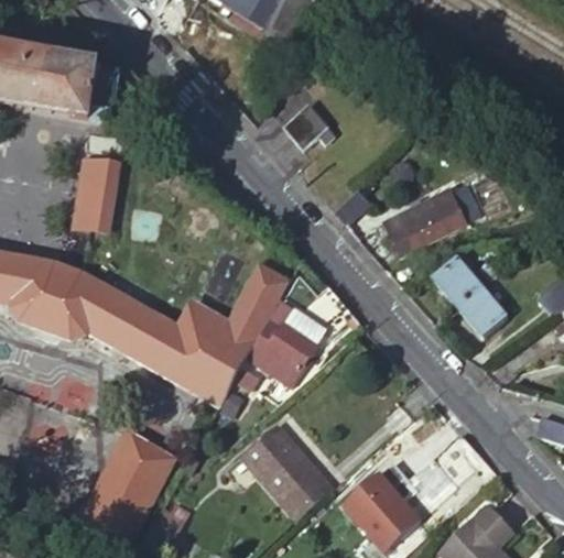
[(221,0),(217,8),(267,37),(270,30),(294,42),(314,0),(221,0)]
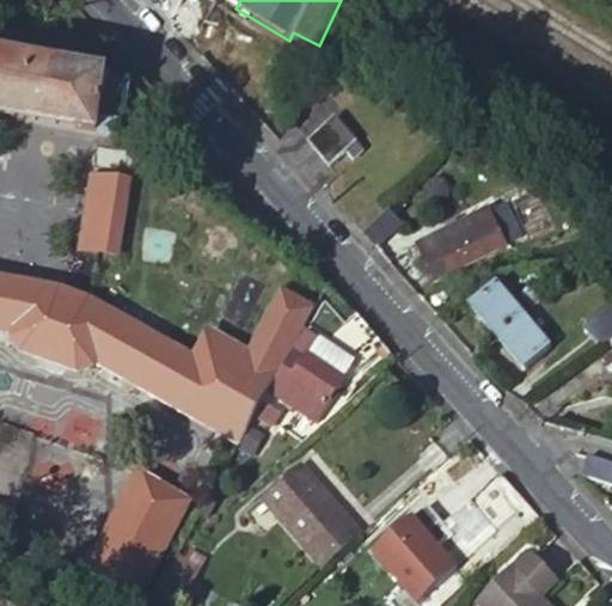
[(0,109),(118,133),(128,77),(0,50),(0,109)]
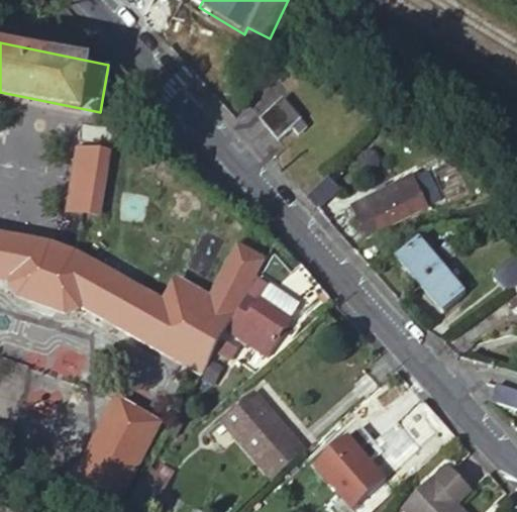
[(284,96),(262,117),(279,136),(301,115),(284,96)]
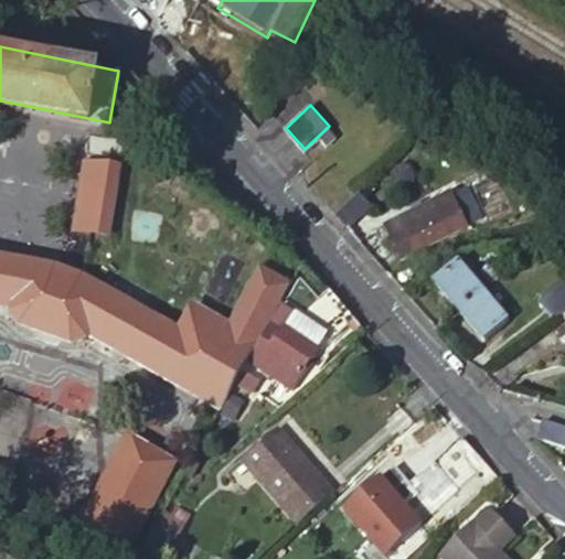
[(121,165),(86,159),(74,224),(109,232),(121,165)]
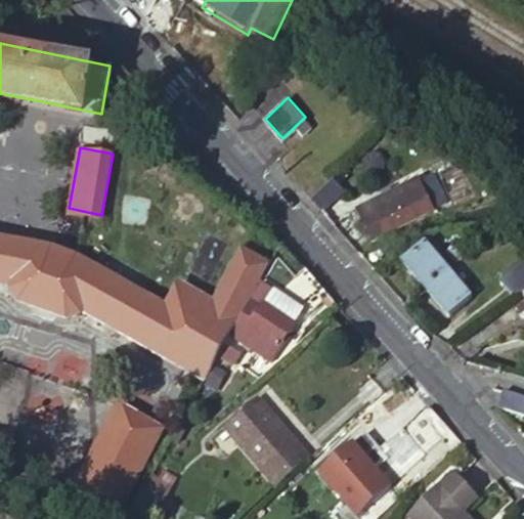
[(428,170),(419,175),(433,205),(442,201),(428,170)]
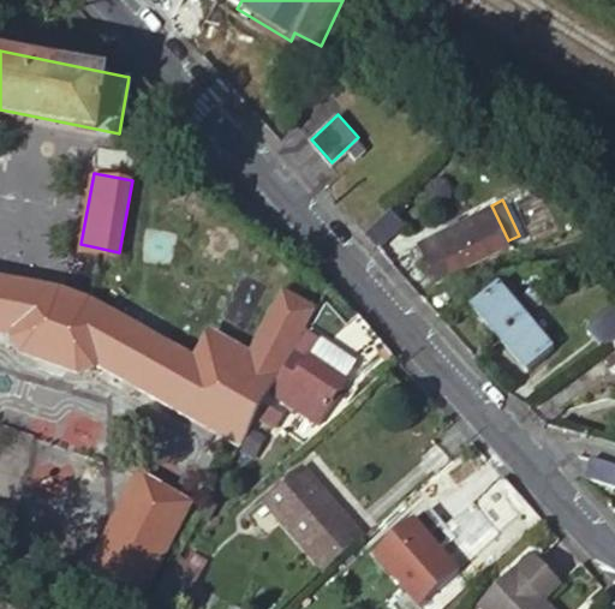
[(390,204),(363,228),(377,244),(406,220),(390,204)]
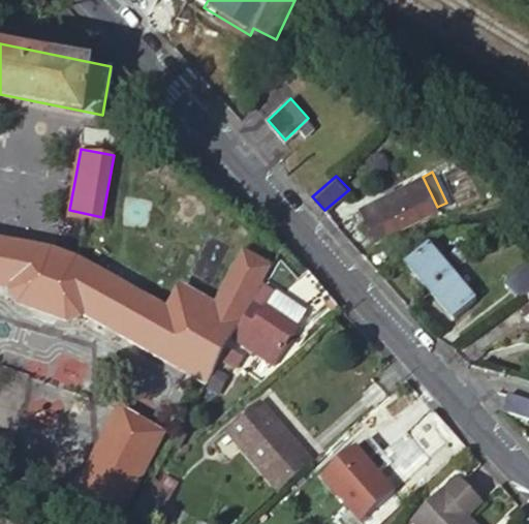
[(437,207),(423,177),(361,207),(375,238),(437,207)]
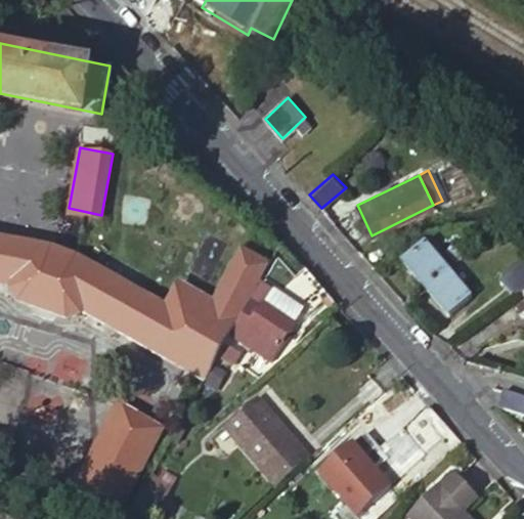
[(347,236),(354,245),(366,233),(347,214),(336,224),(347,236)]
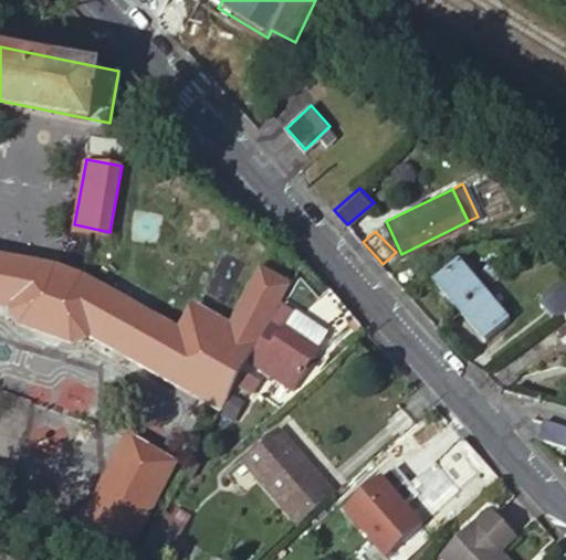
[(54,263),(83,273),(85,259),(58,250),(54,263)]
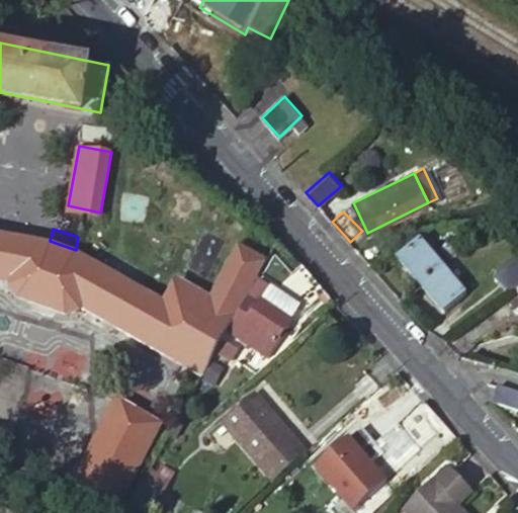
[(267,258),(240,243),(212,293),(178,275),(165,298),(76,250),(50,241),(0,231),(0,278),(13,281),(13,284),(19,296),(65,312),(81,308),(83,305),(203,372),(216,351),(230,358),(236,348),(222,340),(227,330),(258,274),(267,258)]
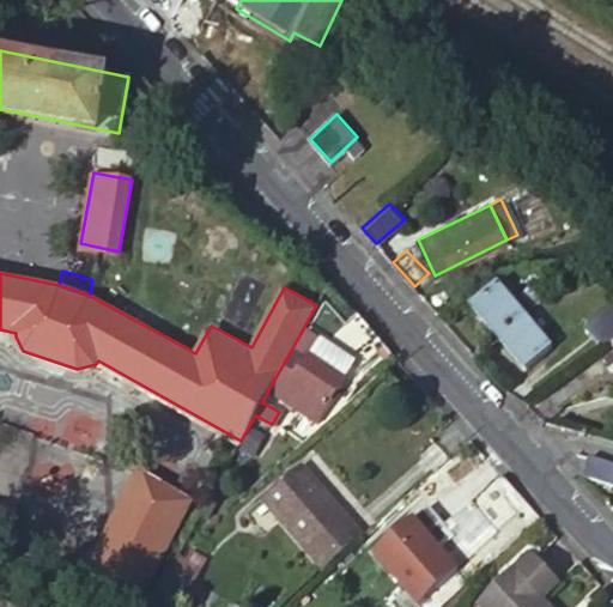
[(523,314),(542,297),(530,283),(511,301),(497,284),(474,304),(501,335),(523,314)]
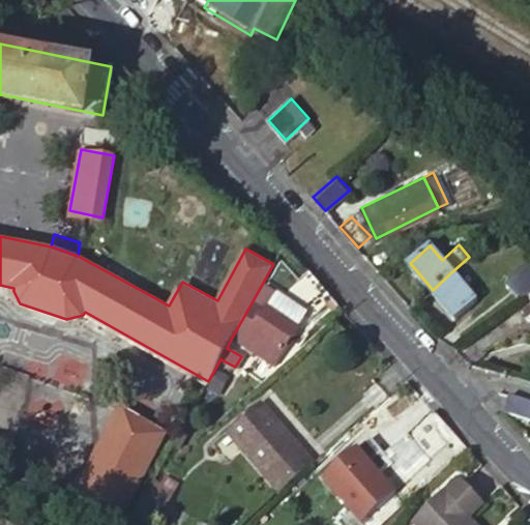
[(276,289),(282,293),(298,278),(280,260),(266,283),(276,289)]
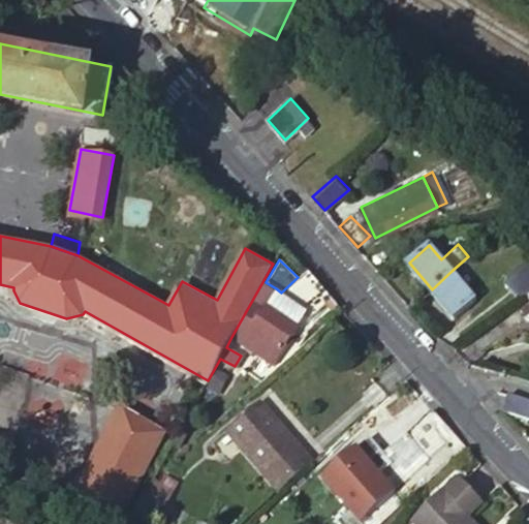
[(506,281),(520,296),(526,290),(528,288),(528,266),(526,263),(506,281)]
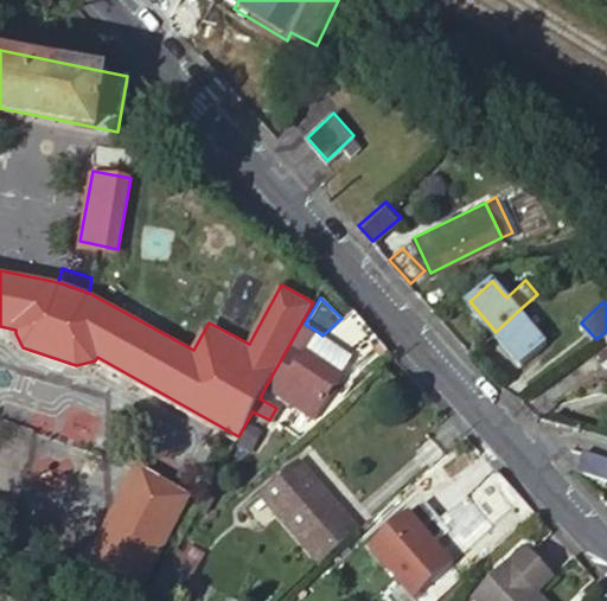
[(323,336),(350,352),(359,358),(382,339),(352,308),(342,318),(323,336)]
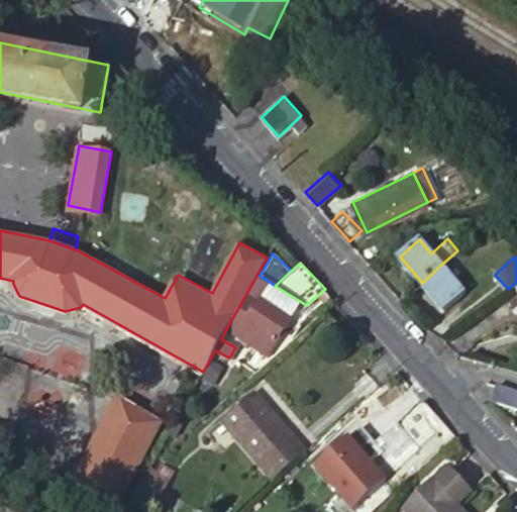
[(441,265),(422,283),(442,306),(462,288),(441,265)]
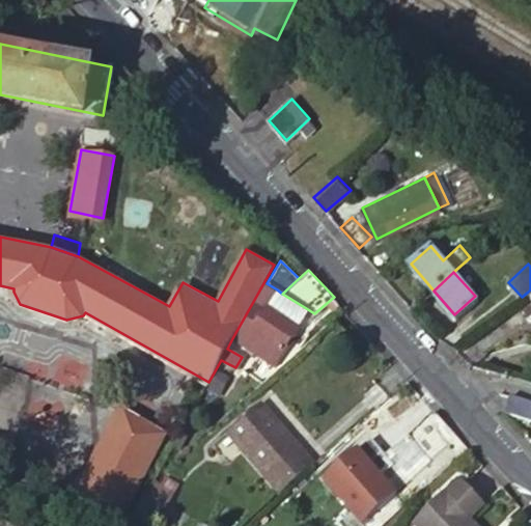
[(267,283),(264,281),(232,338),(238,341),(257,305),(264,309),(268,305),(277,289),(267,283)]
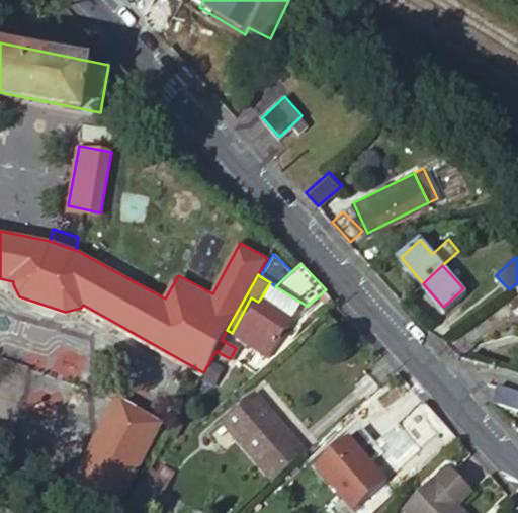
[(270,282),(261,297),(289,316),(298,301),(275,286),(270,282)]
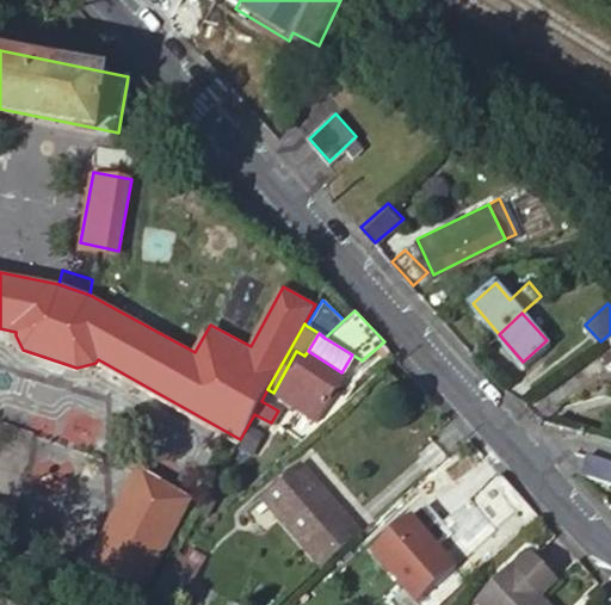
[(341,372),(308,351),(304,356),(296,351),(273,393),(314,417),(341,372)]
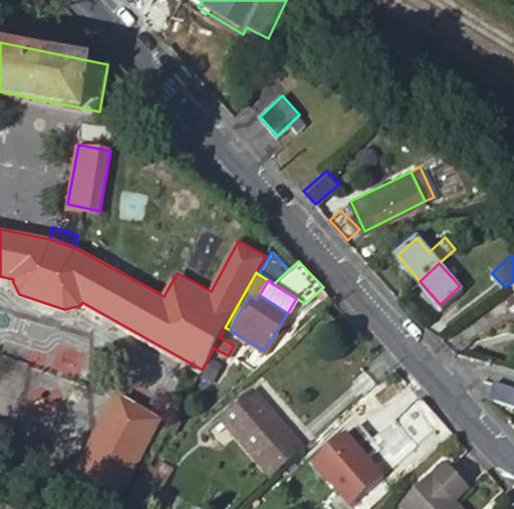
[(513,385),(493,378),(489,396),(513,404),(513,385)]
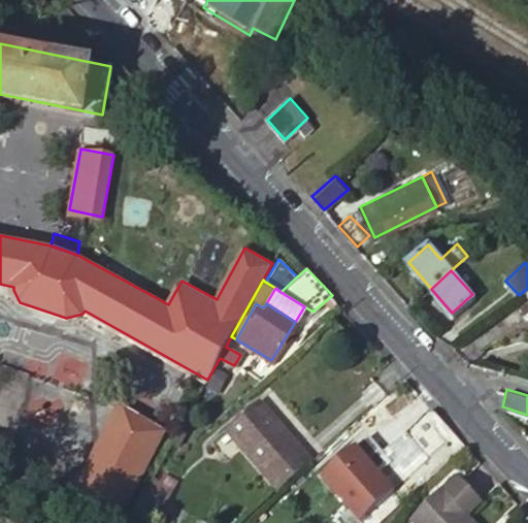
[(151,393),(138,415),(153,422),(164,400),(151,393)]
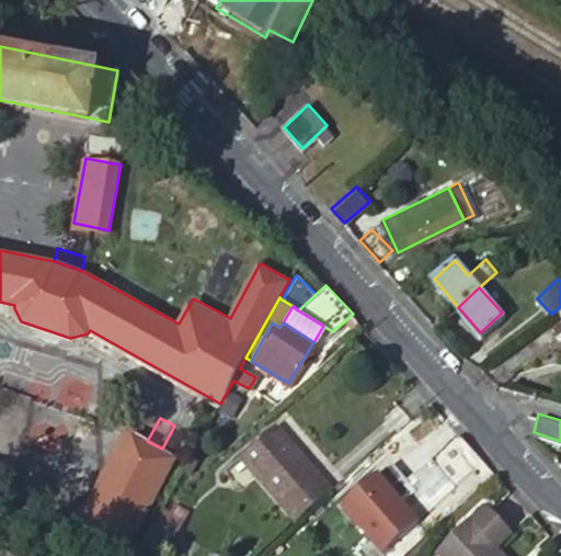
[(297,517),(333,485),(277,423),(241,454),(297,517)]
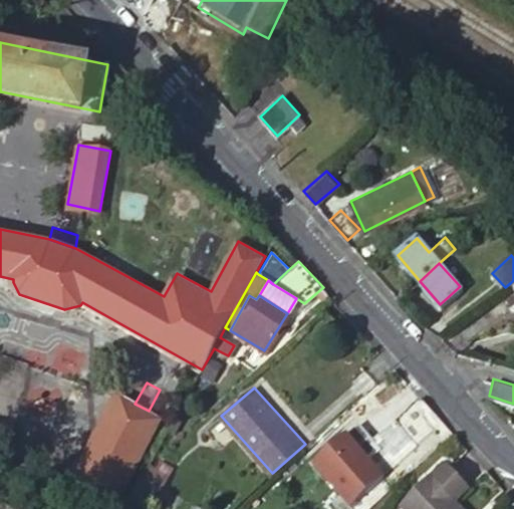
[(74,489),(117,394),(110,390),(67,485),(74,489)]
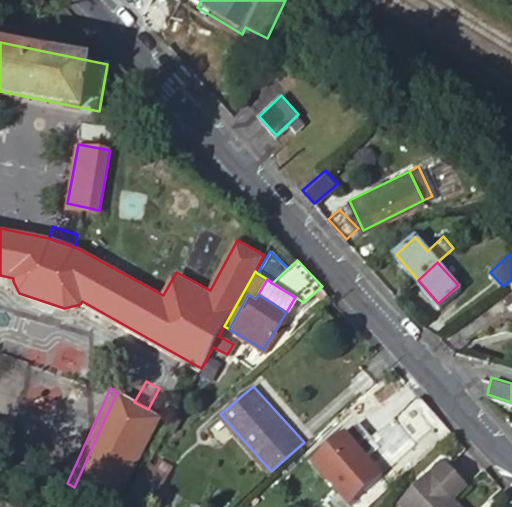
[(134,402),(117,392),(74,487),(110,506),(117,506),(158,415),(148,409),(134,402)]
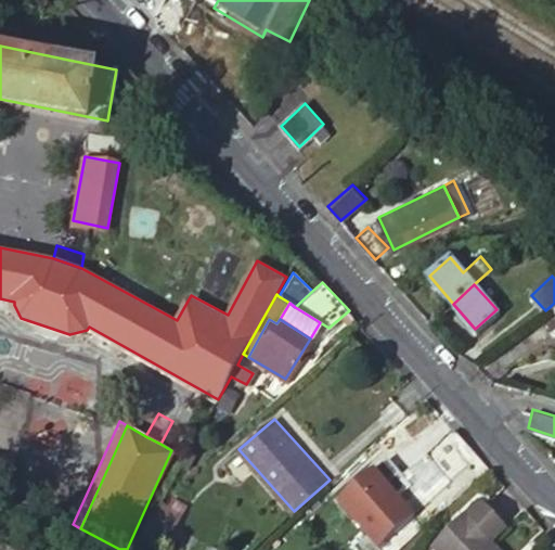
[(388,455),(375,467),(388,482),(401,470),(388,455)]
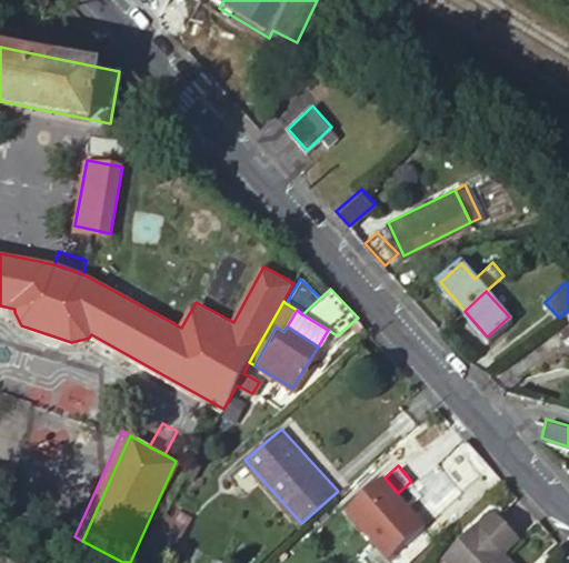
[(15,471),(0,466),(0,511),(5,512),(15,471)]
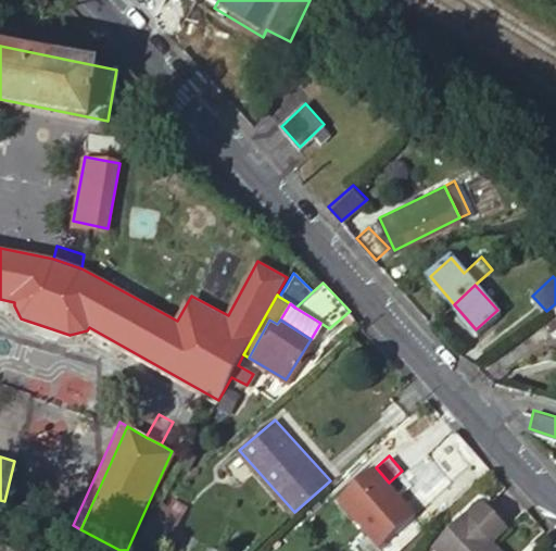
[(389,483),(376,467),(340,498),(380,543),(416,512),(403,498),(416,486),(402,471),(389,483)]
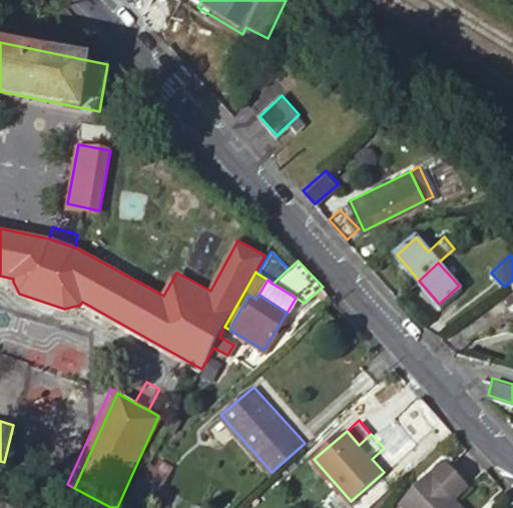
[(468,482),(447,463),(435,476),(431,473),(401,503),(405,507),(467,507),(455,496),(468,482)]
